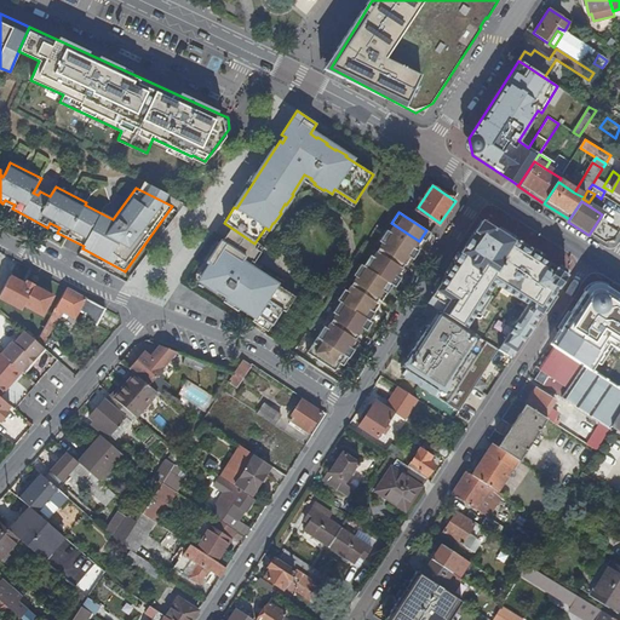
[(498,350),(511,359),(566,276),(482,222),(428,304),(465,328),(495,283),(528,305),(498,350)]
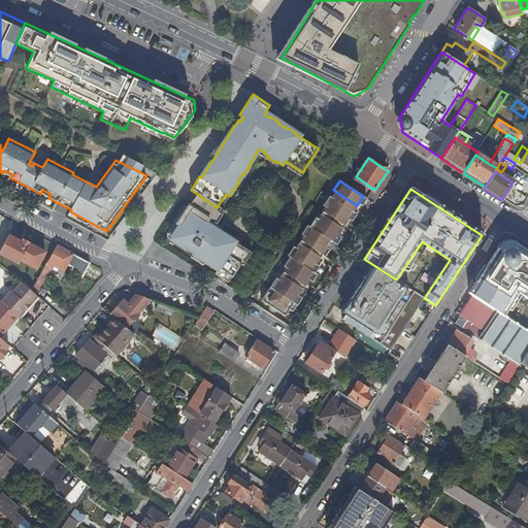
[(333,190),(329,196),(353,211),(357,205),(333,190)]
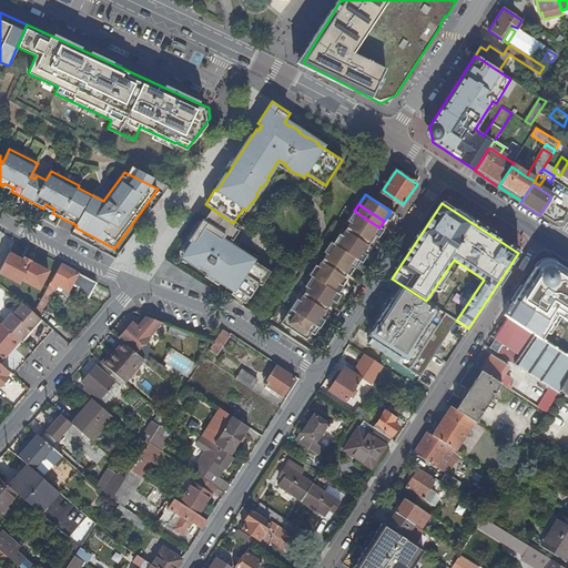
[(307,340),(312,333),(315,335),(325,321),(321,318),(333,301),(336,303),(341,295),(338,294),(344,286),(340,284),(352,266),(355,269),(359,262),(362,263),(367,255),(364,252),(375,235),(378,237),(384,230),(379,227),(354,211),(347,221),(350,223),(342,235),(340,234),(333,244),(331,242),(324,253),(326,254),(318,267),(315,265),(308,276),(311,277),(305,287),(307,288),(300,302),(296,300),(282,323),(307,340)]
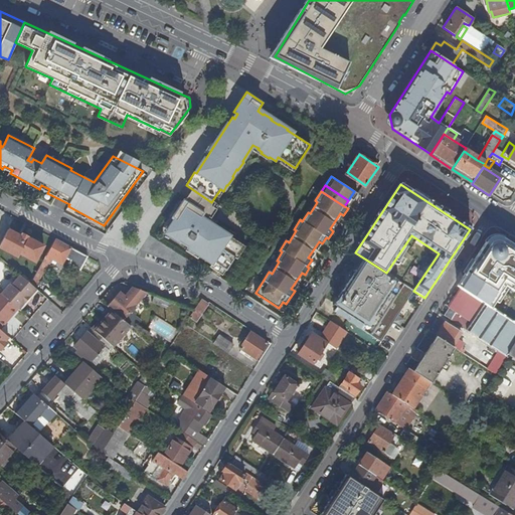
[(205,221),(208,217),(183,201),(171,219),(176,222),(169,232),(180,239),(178,242),(196,253),(195,254),(211,266),(210,268),(219,274),(220,272),(223,274),(242,245),(205,221)]
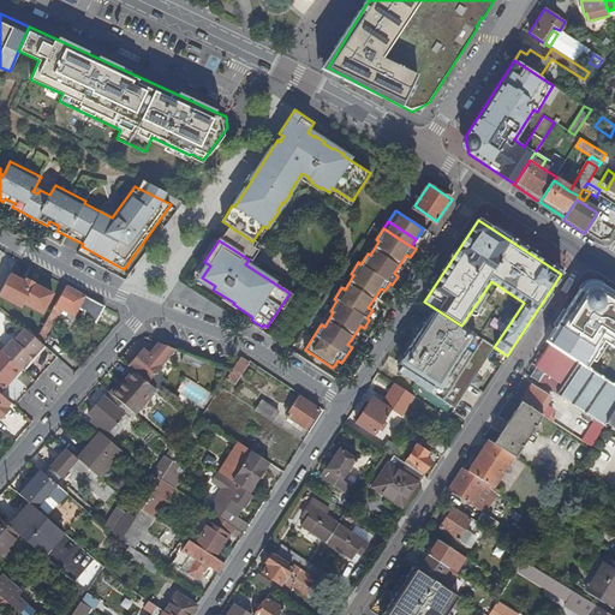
[(24,280),(9,273),(0,291),(0,296),(22,306),(24,303),(45,314),(51,292),(33,282),(33,281),(25,278),(24,280)]
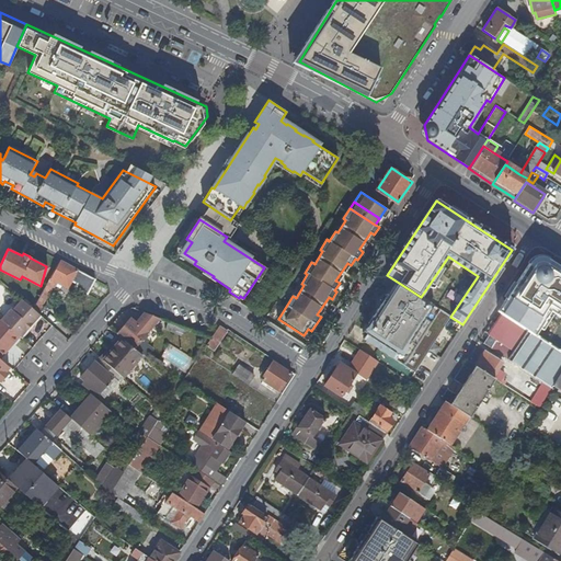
[(560,268),(541,255),(534,256),(527,266),(522,275),(497,315),(513,324),(525,332),(534,338),(540,327),(544,329),(553,313),(560,318),(560,268)]
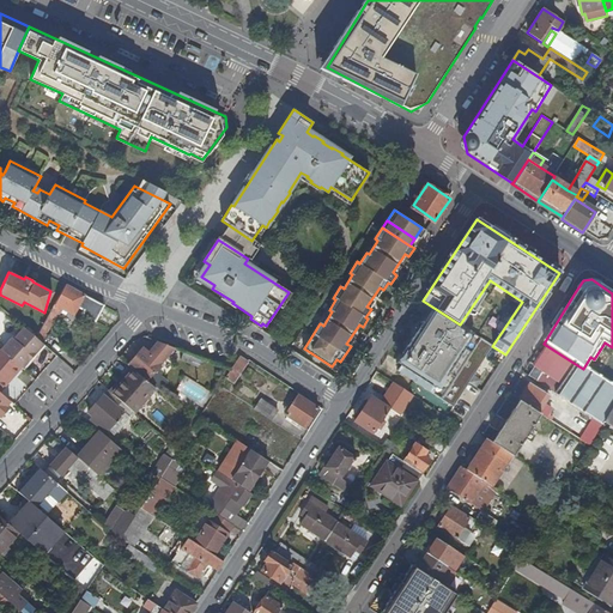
[(85,296),(64,284),(53,304),(60,308),(74,316),(79,308),(85,296)]
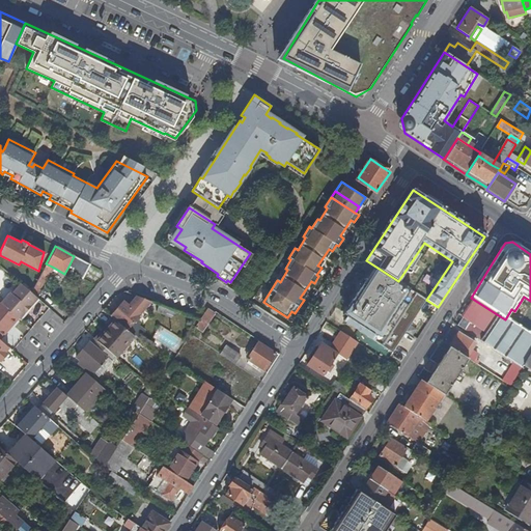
[(90,264),(74,256),(68,267),(73,269),(71,274),(82,280),(90,264)]
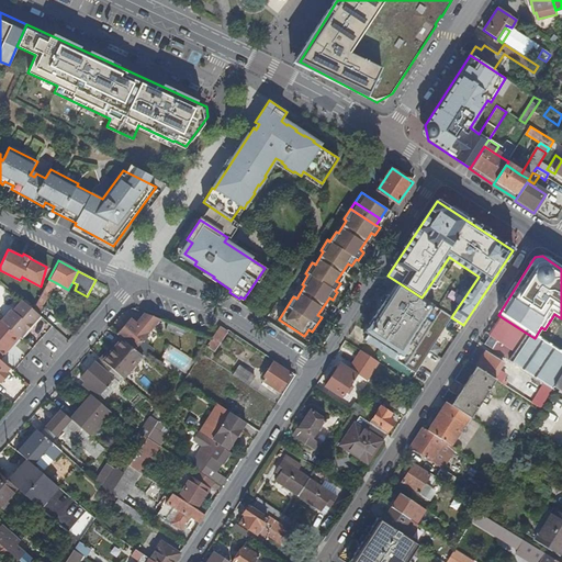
[(55,282),(48,279),(32,310),(38,315),(42,307),(55,282)]
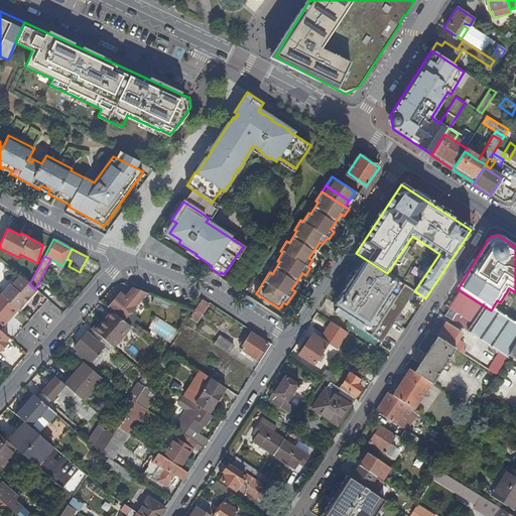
[(414,291),(368,261),(360,273),(356,271),(339,297),(342,299),(335,311),(381,343),(414,291)]
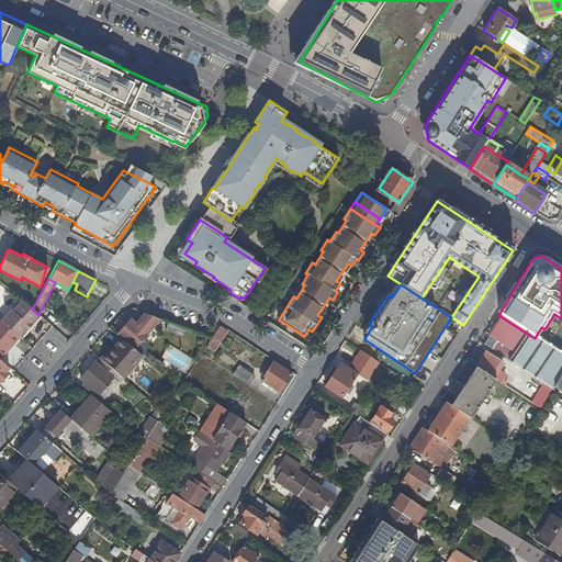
[(32,310),(21,300),(12,311),(10,310),(0,321),(20,338),(21,338),(40,316),(38,315),(32,310)]
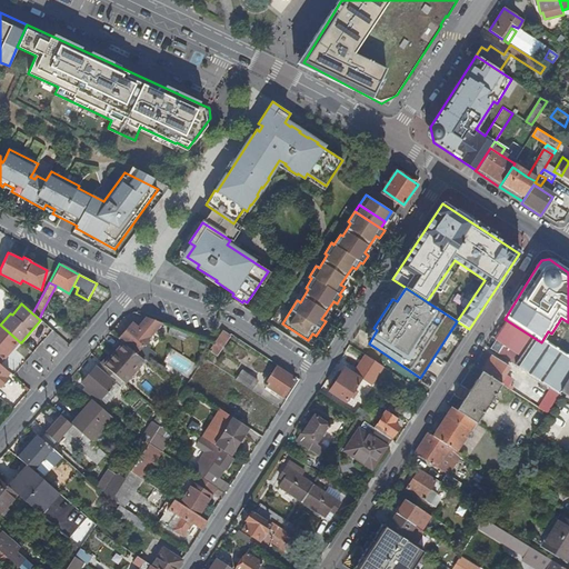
[(42,311),(39,319),(40,320),(52,330),(56,333),(61,328),(42,311)]
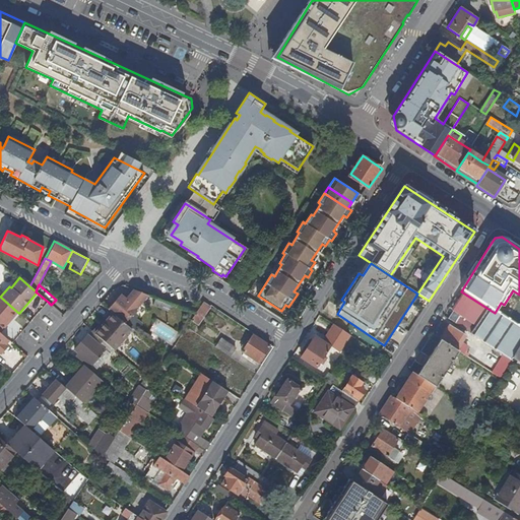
[(149,295),(135,289),(130,296),(134,297),(142,304),(149,295)]
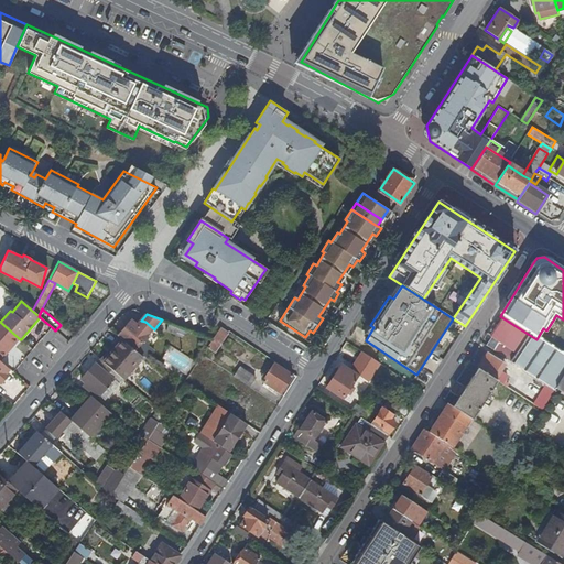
[(516,326),(500,316),(487,337),(489,339),(514,355),(528,334),(516,326)]
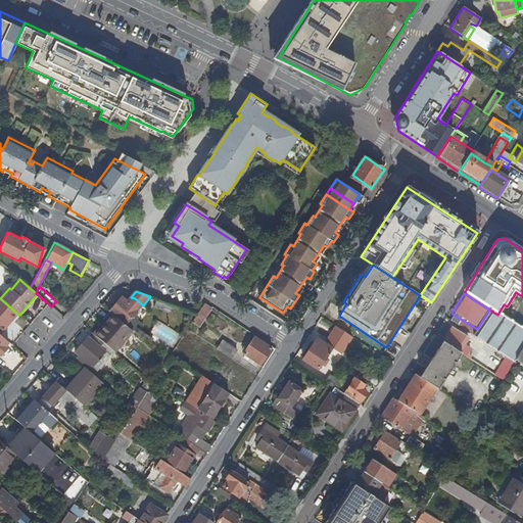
[(123,296),(111,311),(112,311),(123,321),(132,327),(139,332),(147,324),(140,318),(142,317),(137,312),(139,311),(143,305),(135,298),(131,297),(128,300),(123,296)]
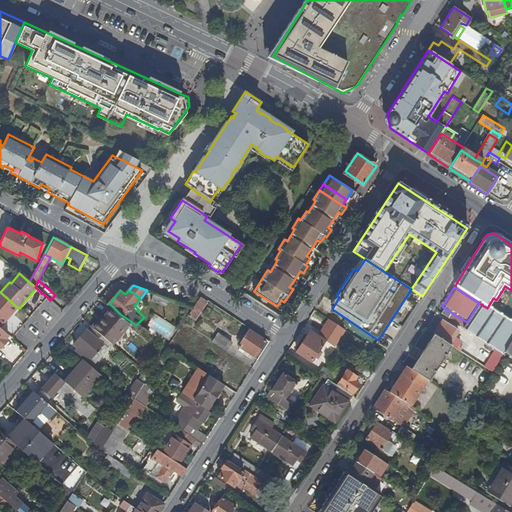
[(0,292),(0,327),(0,328),(18,308),(0,292)]
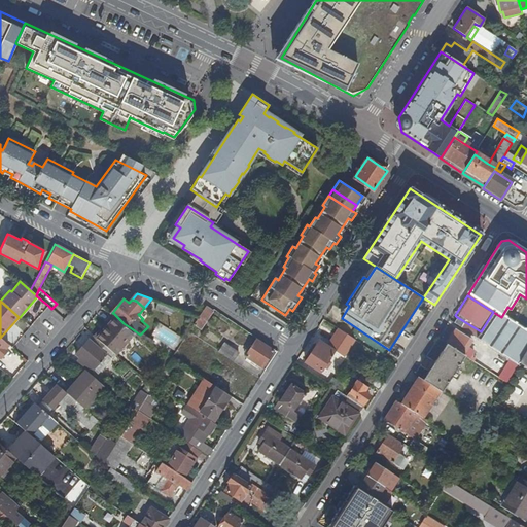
[(174,307),(159,302),(156,309),(171,314),(174,307)]
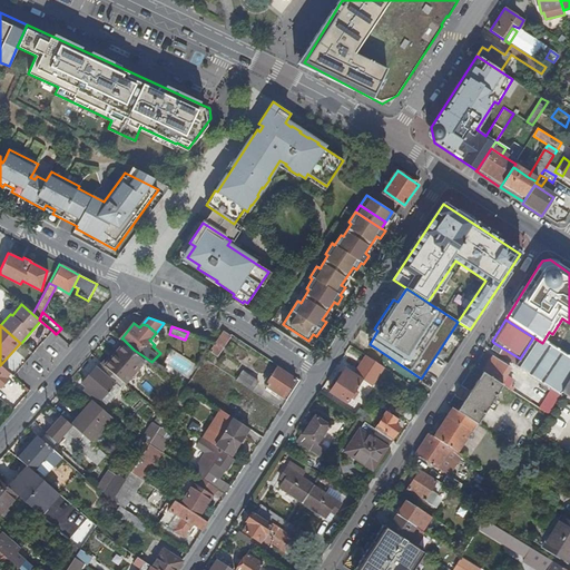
[(232,334),(224,330),(216,342),(212,347),(219,352),(220,350),(223,351),(227,344),(226,344),(232,334)]
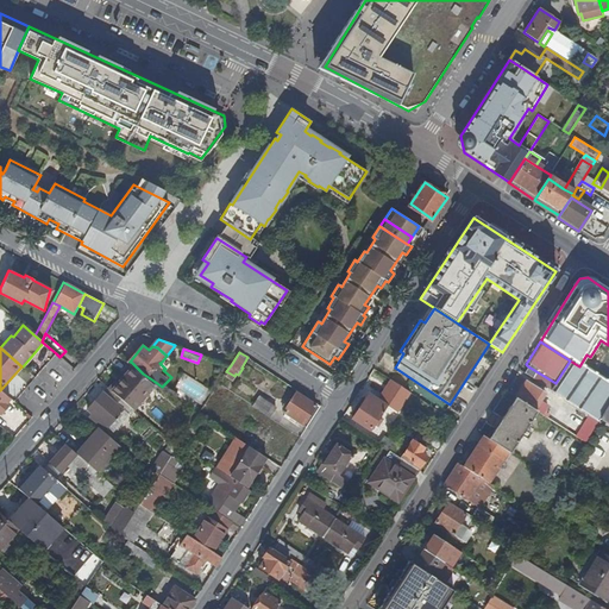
[(608,385),(579,366),(570,360),(556,383),(550,391),(589,415),(600,422),(601,419),(607,409),(608,405),(608,385)]
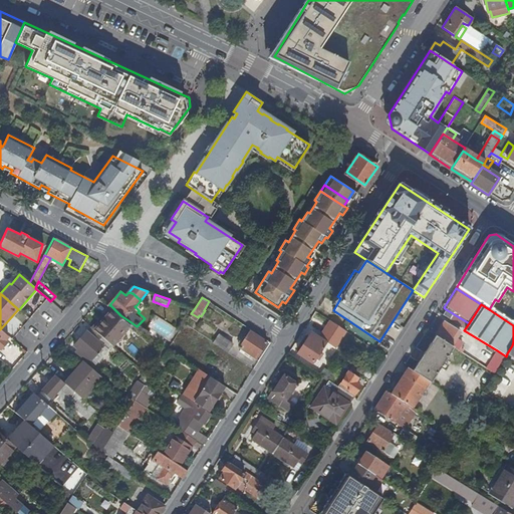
[(106,314),(94,329),(112,343),(130,321),(120,315),(110,305),(104,313),(106,314)]
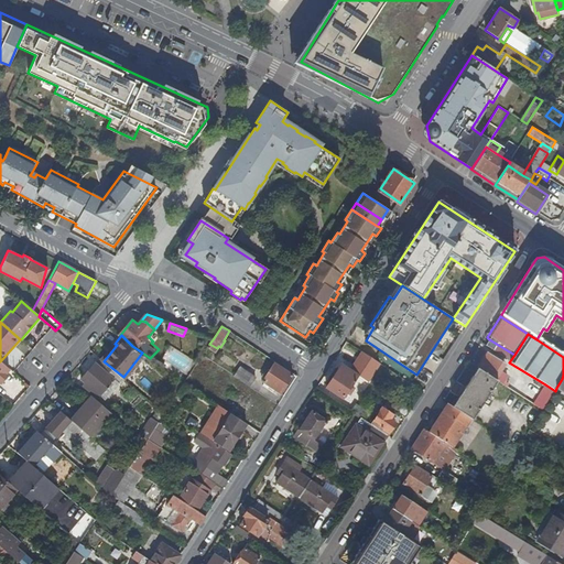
[(485,347),(509,362),(514,355),(489,339),(485,347)]
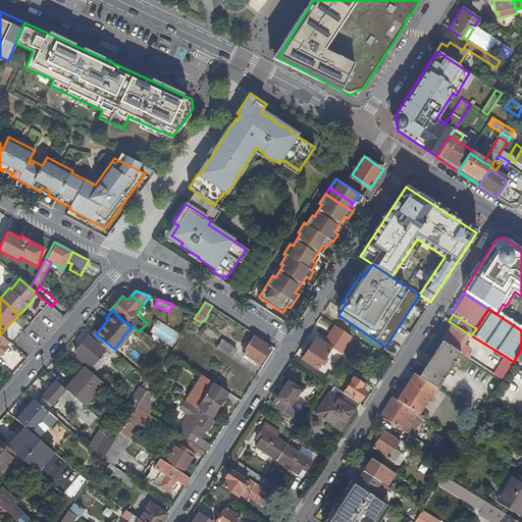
[(108,319),(106,318),(94,333),(96,334),(108,319)]
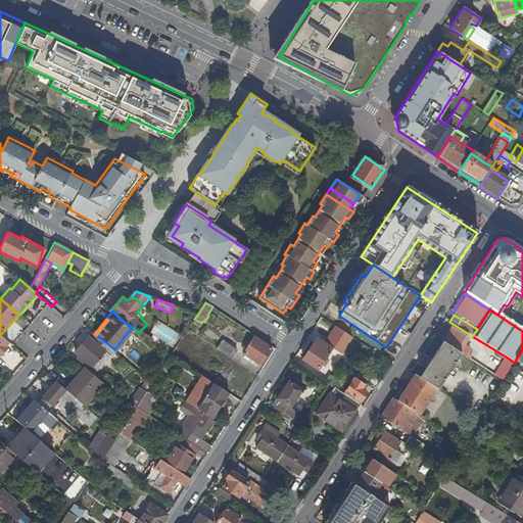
[(443,342),(453,347),(456,342),(463,346),(464,345),(468,338),(453,328),(443,342)]
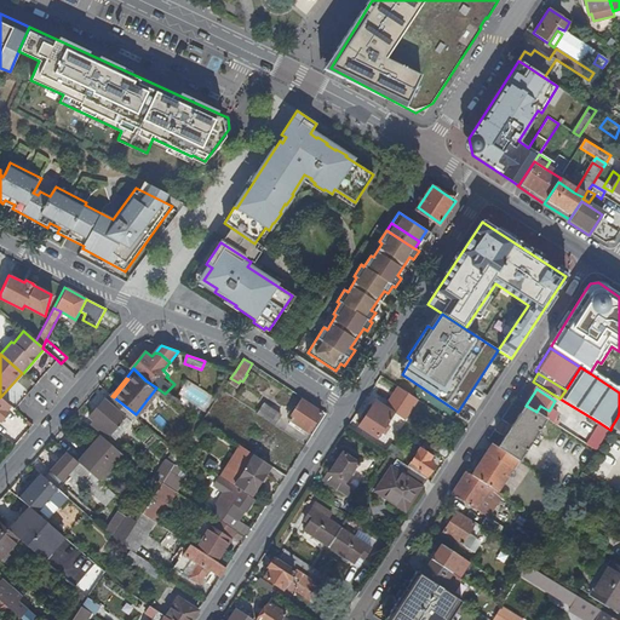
[(396,392),(392,397),(411,409),(414,405),(396,392)]
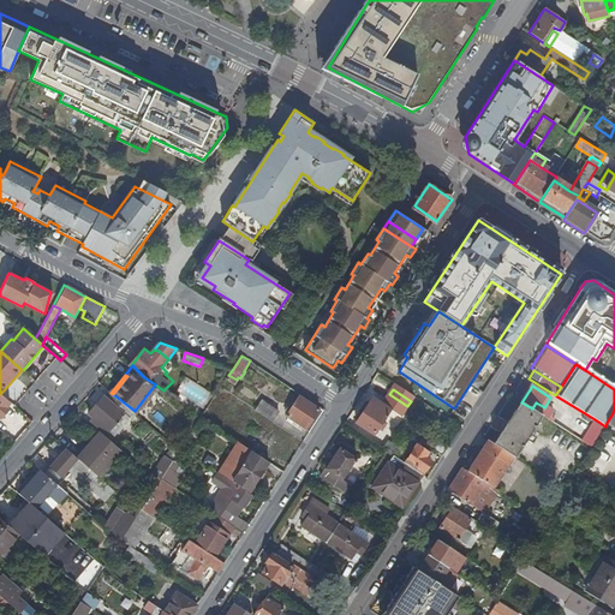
[(0,394),(0,393),(0,410),(3,412),(10,402),(0,394)]
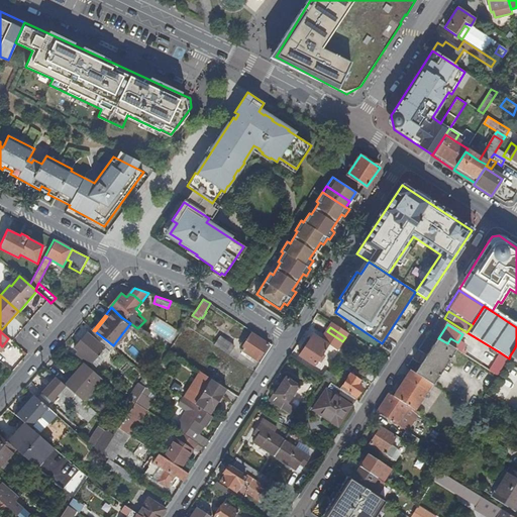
[(327,331),(322,339),(337,349),(342,341),(327,331)]
